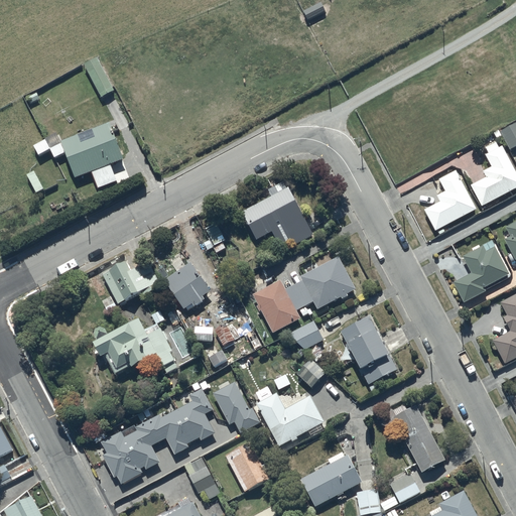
[(87,68),(104,99),(115,94),(98,61),(87,68)]
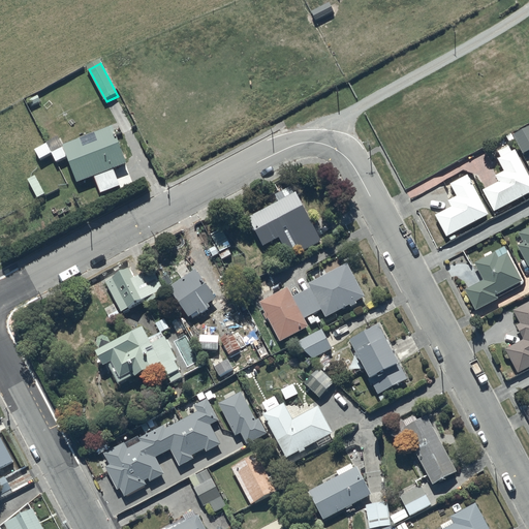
[(528,152),(528,129),(515,137),(514,134),(508,137),(511,144),(517,141),(525,155),(528,152)]
